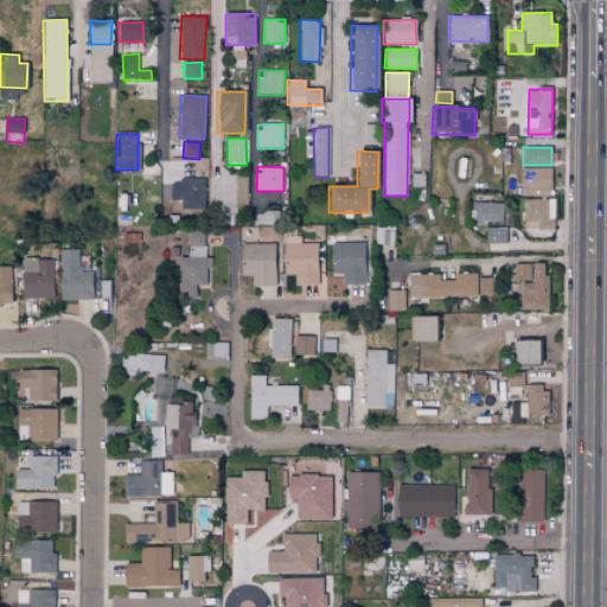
[(519,196),(551,196),(551,168),(521,167),(519,196)]
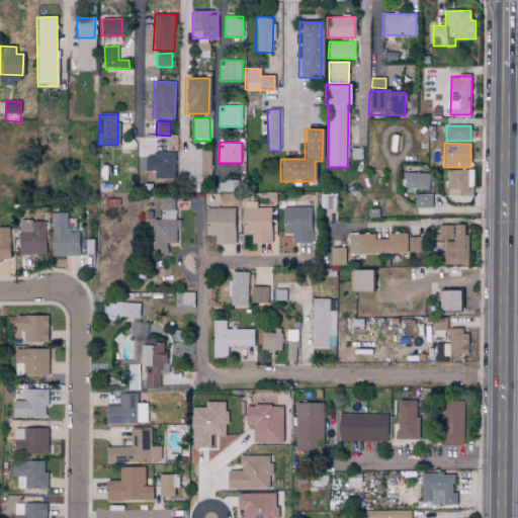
[(146,153),(145,171),(156,171),(156,178),(174,179),(174,154),(146,153)]
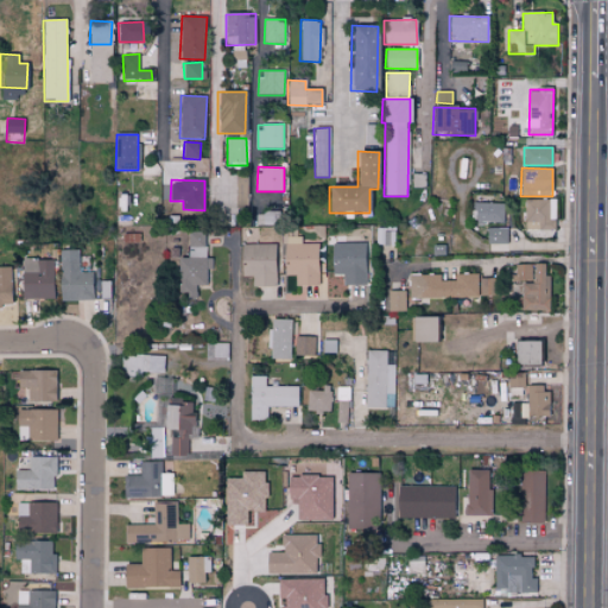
[(523,200),(521,229),(556,230),(557,200),(523,200)]
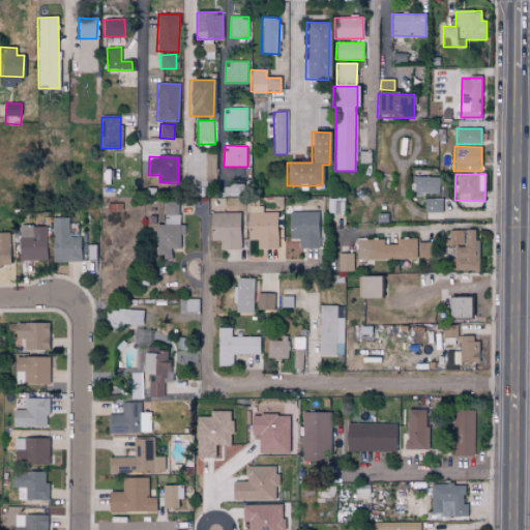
[(439,194),(438,177),(413,178),(413,194),(439,194)]
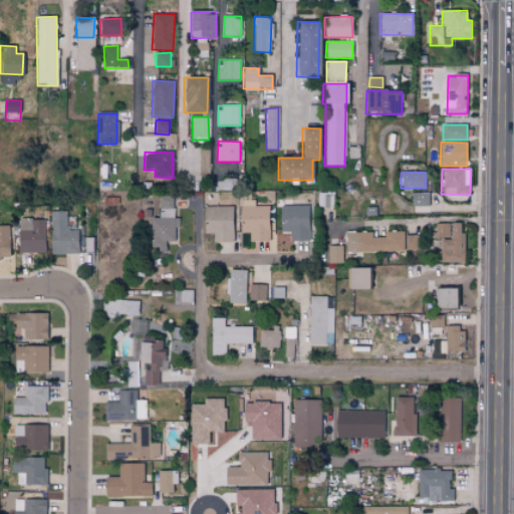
[(430,193),(412,193),(412,206),(430,206),(430,193)]
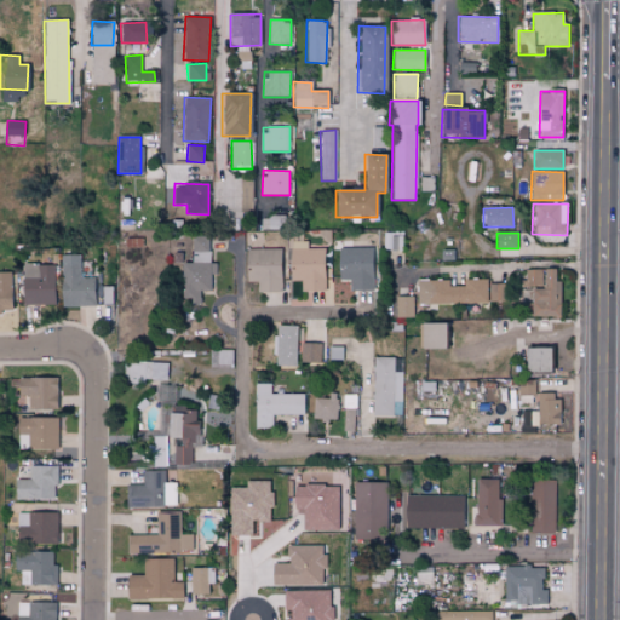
[(191,263),(178,263),(178,308),(199,308),(199,292),(210,291),(210,274),(211,274),(211,236),(191,236),(191,263)]
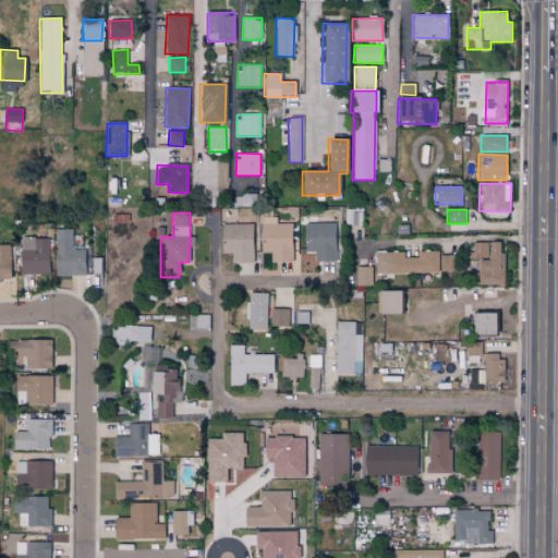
[(292,263),(293,223),(277,223),(277,218),(263,217),(262,253),(271,253),(271,263),(292,263)]
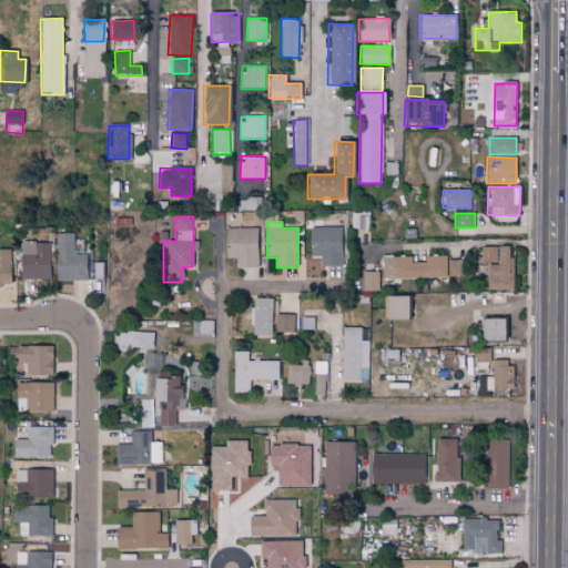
[(225,259),(236,259),(236,267),(257,267),(259,229),(226,227),(225,259)]
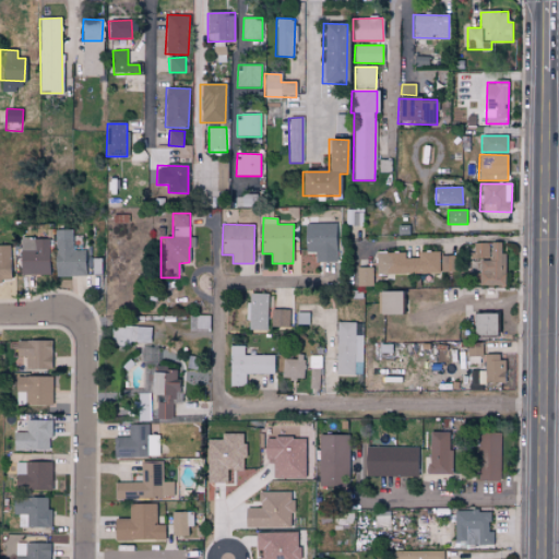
[(305,253),(316,253),(316,262),(336,262),(336,224),(305,224),(305,253)]
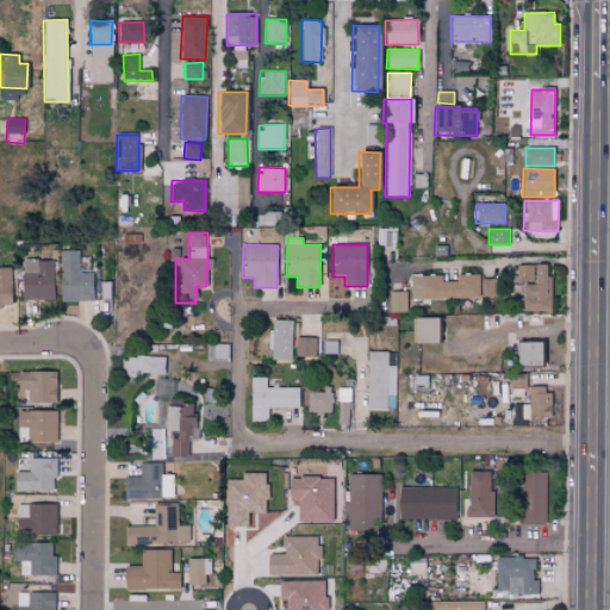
[(81,251),(61,251),(62,302),(94,302),(94,273),(81,274),(81,251)]
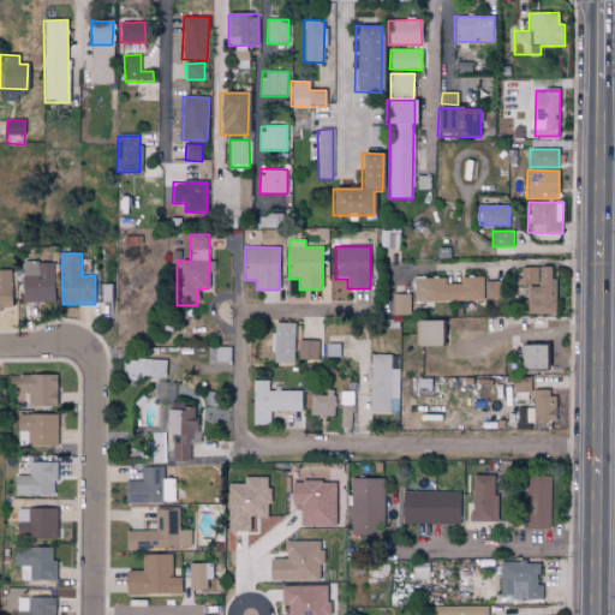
[(55,302),(55,262),(24,263),(24,303),(55,302)]
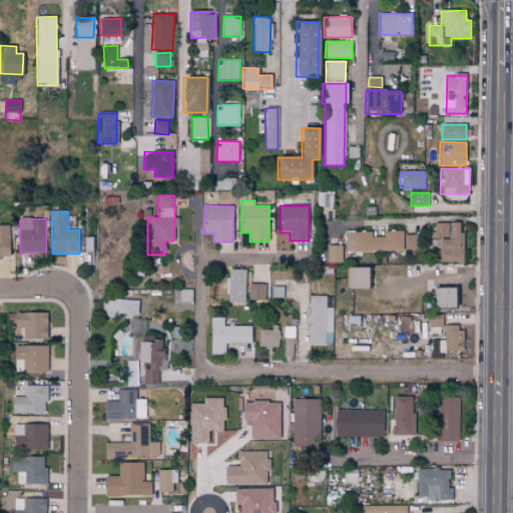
[(439,236),(440,263),(464,263),(464,232),(460,232),(460,222),(435,223),(435,236),(439,236)]
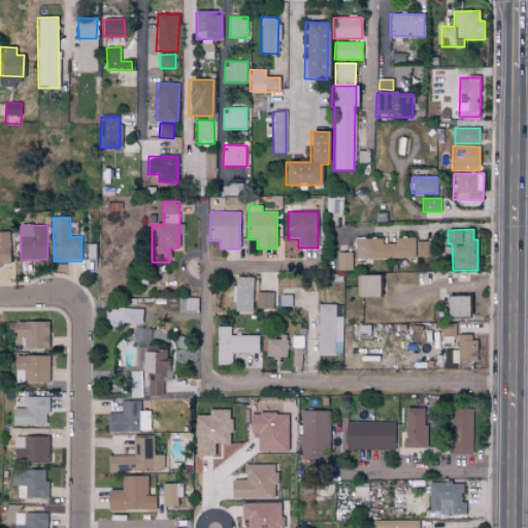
[(10,232),(0,231),(0,266),(11,267),(10,232)]
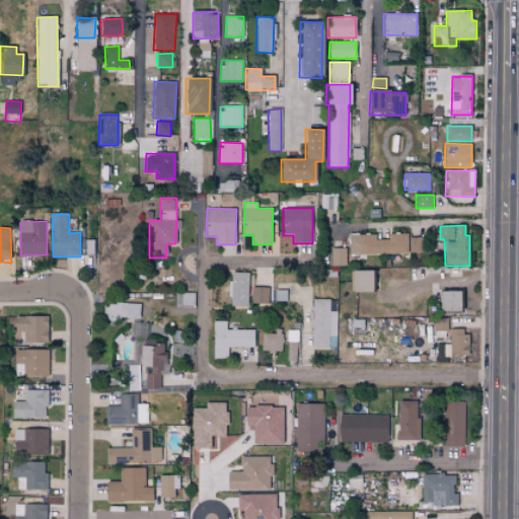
[(348,235),(348,254),(408,254),(408,233),(388,234),(388,240),(375,240),(375,234),(348,235)]
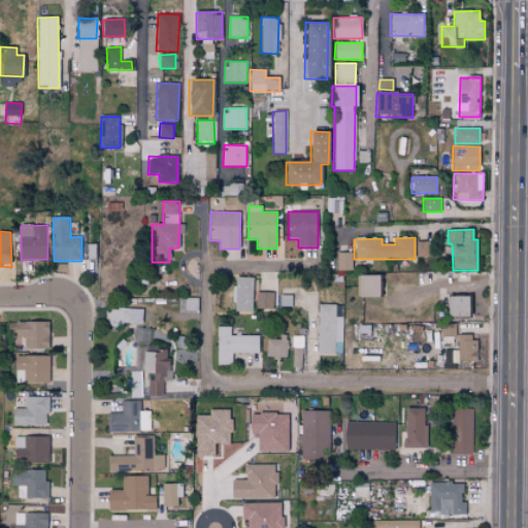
[(416,241),(417,257),(432,256),(432,241),(416,241)]
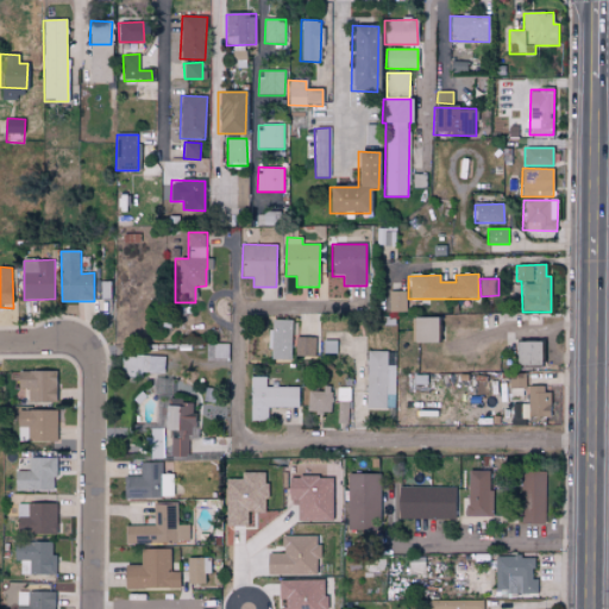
[(388,292),(389,313),(406,312),(406,292),(388,292)]
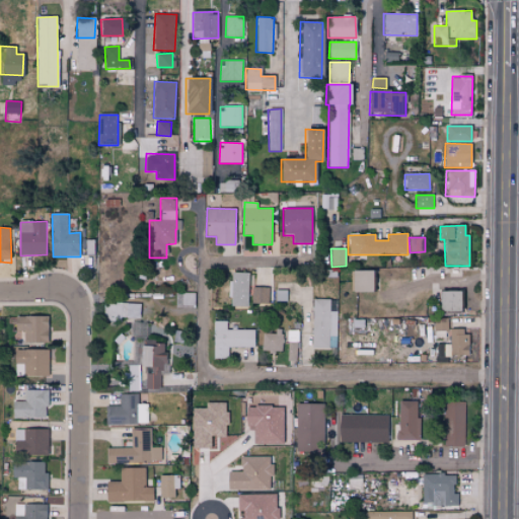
[(351,271),(351,293),(372,292),(371,271),(351,271)]
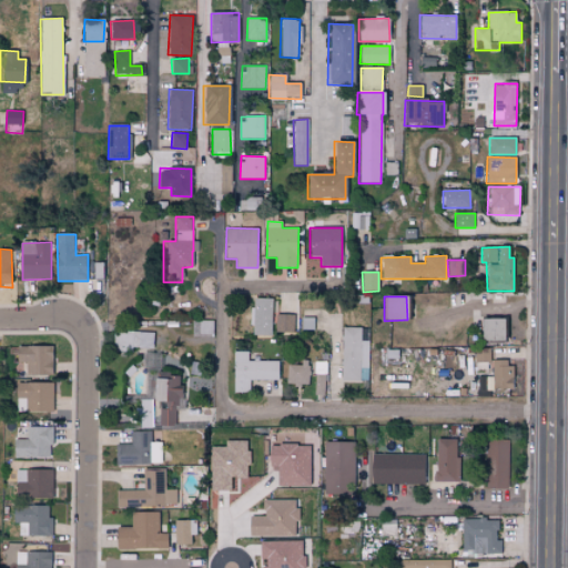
[(252,335),(272,335),(273,298),(252,298),(252,335)]
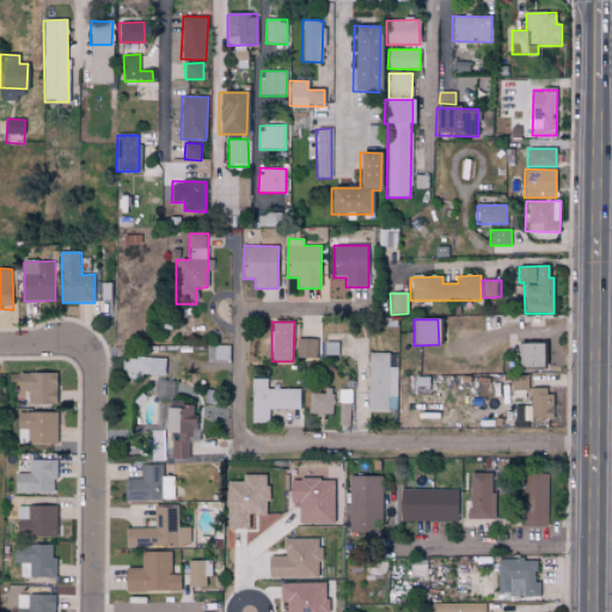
[(298,359),(317,359),(318,340),(299,340),(298,359)]
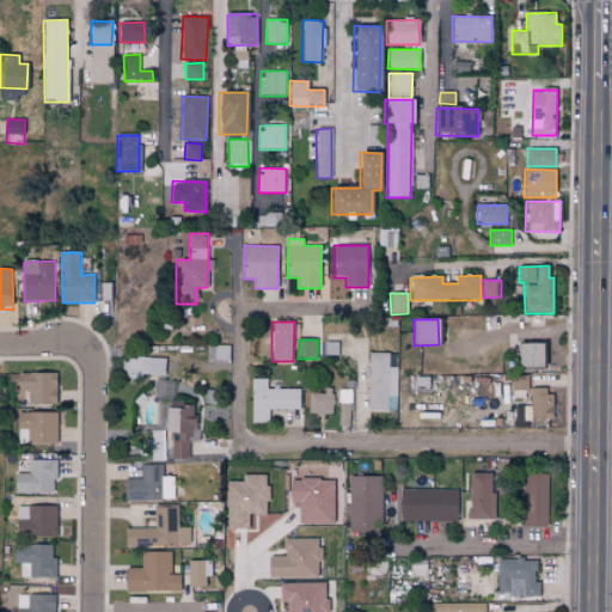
[(518,344),(518,368),(543,367),(543,344),(518,344)]
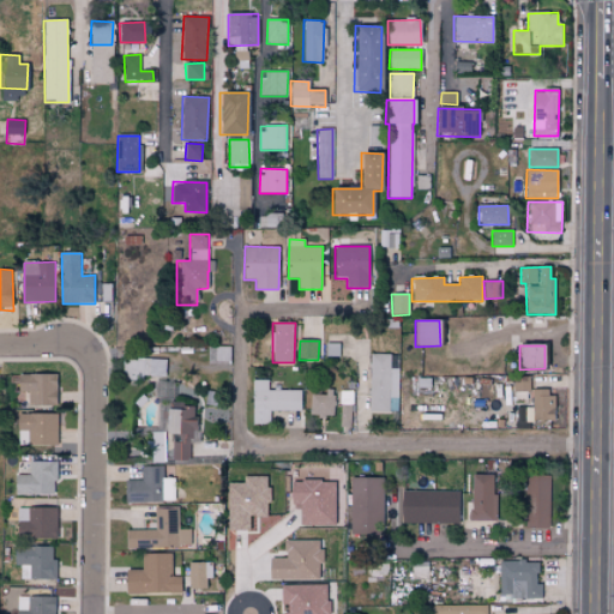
[(216,361),(230,361),(232,347),(216,347),(216,361)]
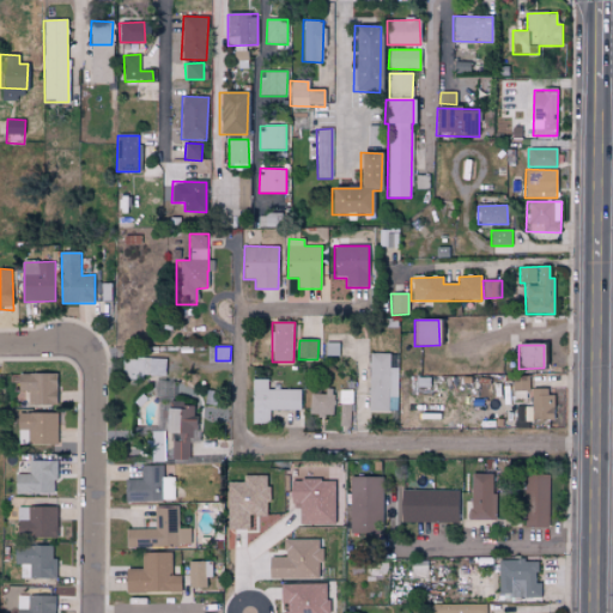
[(390,354),(369,353),(369,411),(398,412),(398,368),(390,368),(390,354)]
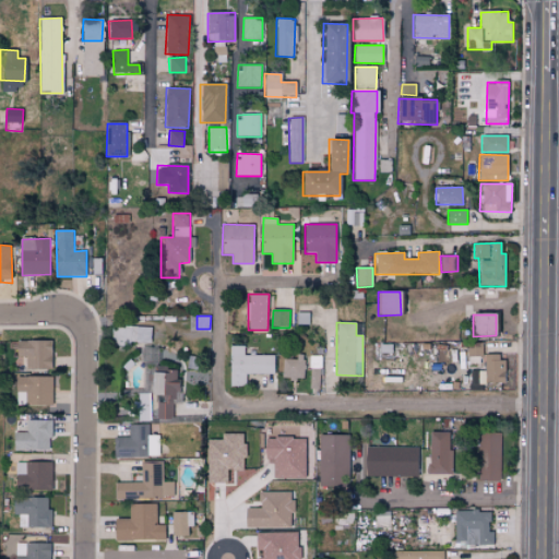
[(151,344),(152,328),(114,326),(113,343),(151,344)]
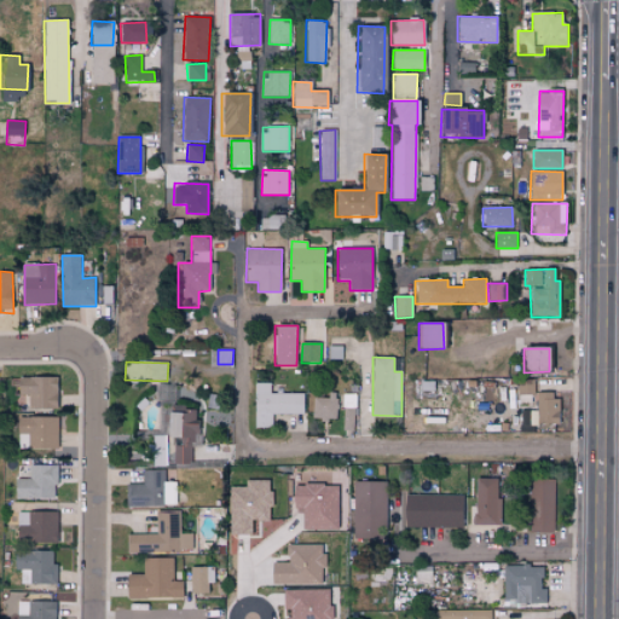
[(56,376),(18,376),(18,394),(29,394),(29,409),(57,408),(56,376)]
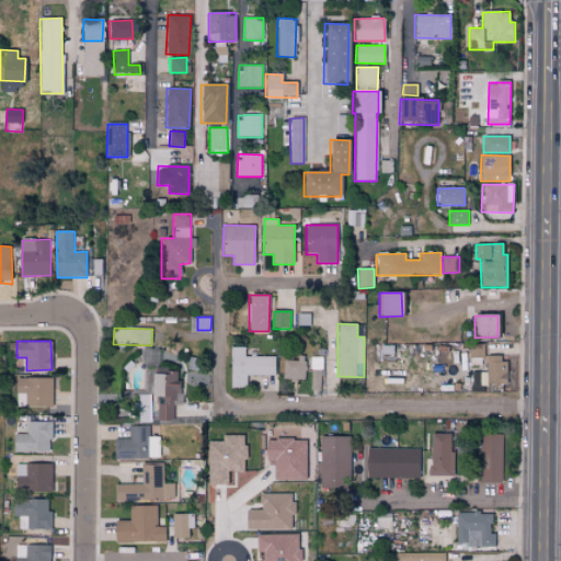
[(469,358),(484,357),(484,344),(468,344),(469,358)]
